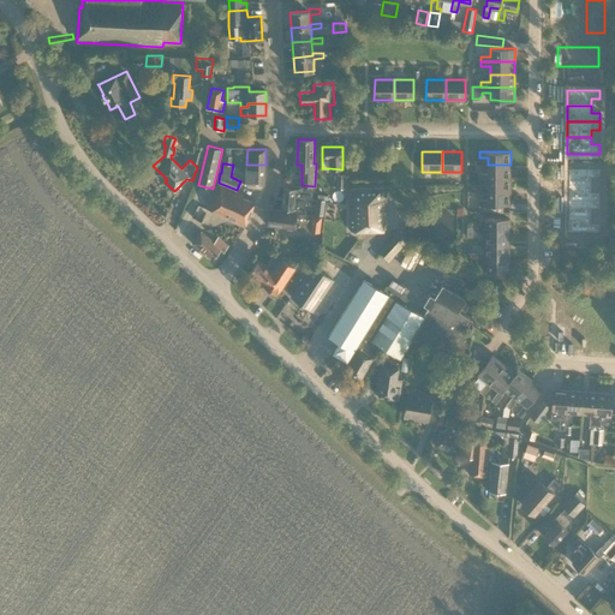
[(266,165),(246,165),(246,184),(264,184),(264,181),(266,165)]
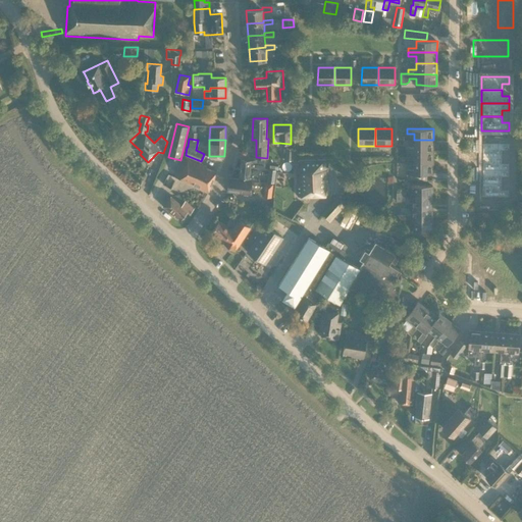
[(433,151),(433,140),(414,140),(414,147),(407,146),(407,151),(433,151)]
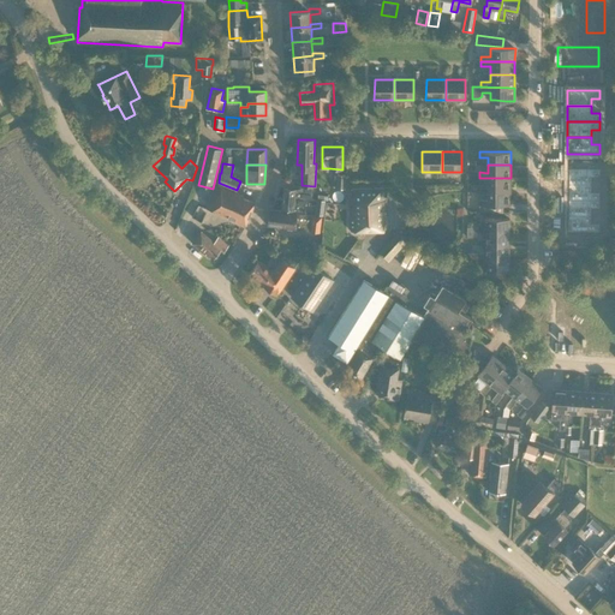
[(567,169),(567,185),(591,185),(591,178),(599,178),(599,169),(567,169)]
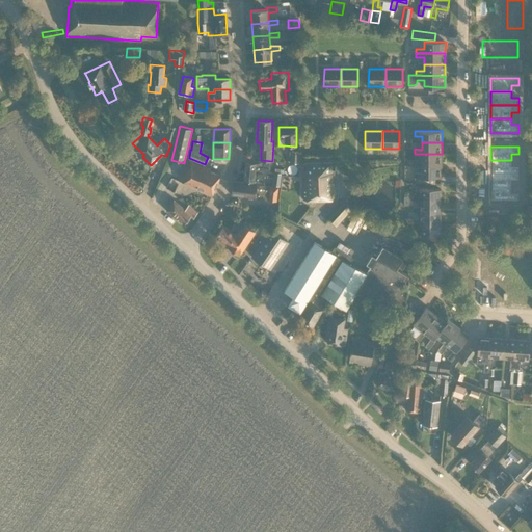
[(291,162),(299,162),(299,151),(291,151),(291,162)]
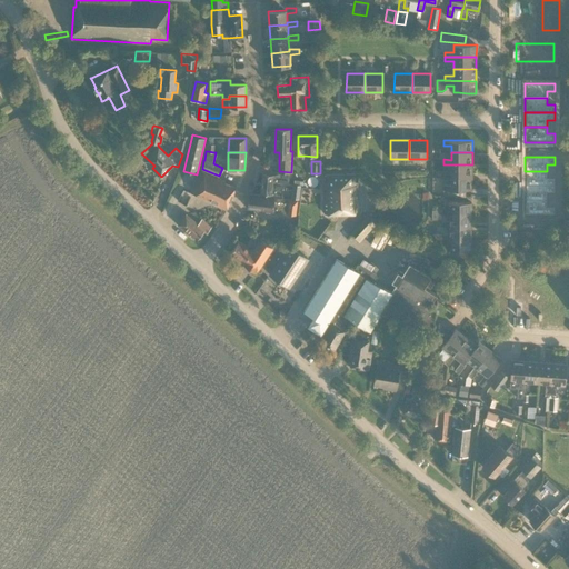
[(451,170),(451,177),(472,177),(472,165),(443,165),(443,169),(451,170)]
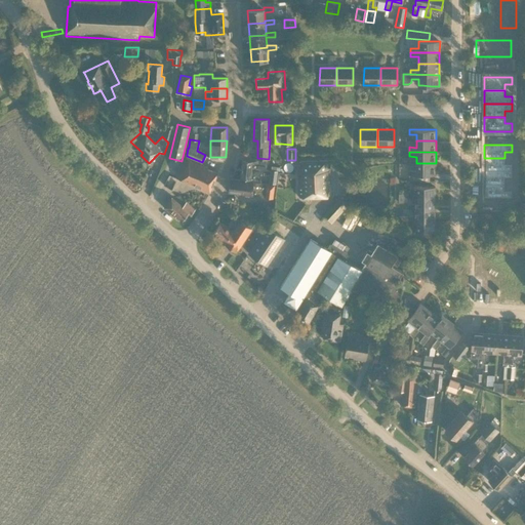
[(207,168),(208,167),(186,157),(184,162),(183,162),(176,177),(210,192),(217,172),(207,168)]
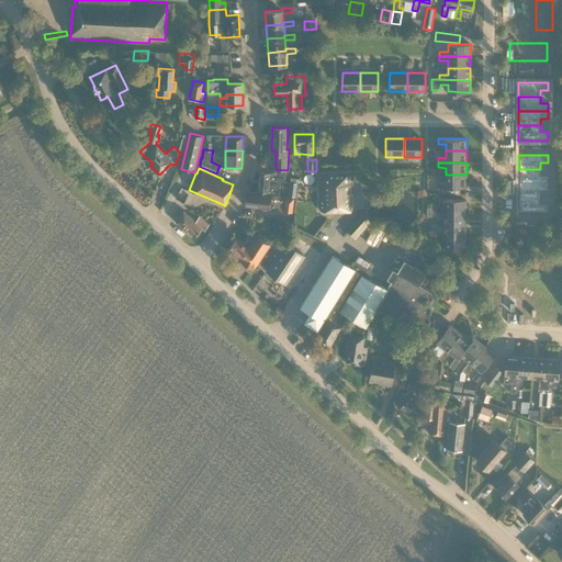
[(518,169),(518,183),(548,183),(548,176),(540,176),(540,169),(518,169)]
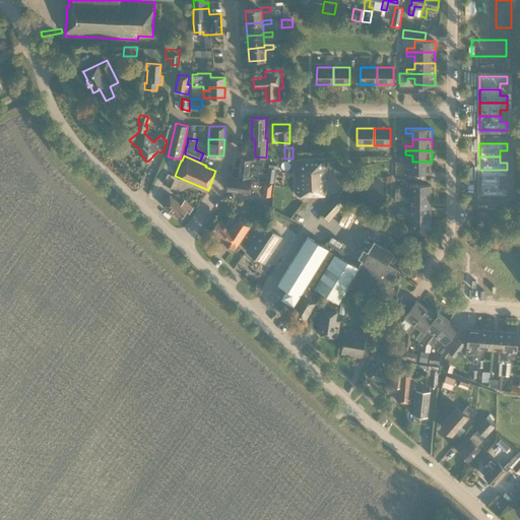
[(239,176),(258,179),(259,167),(249,166),(250,159),(241,158),(239,176)]
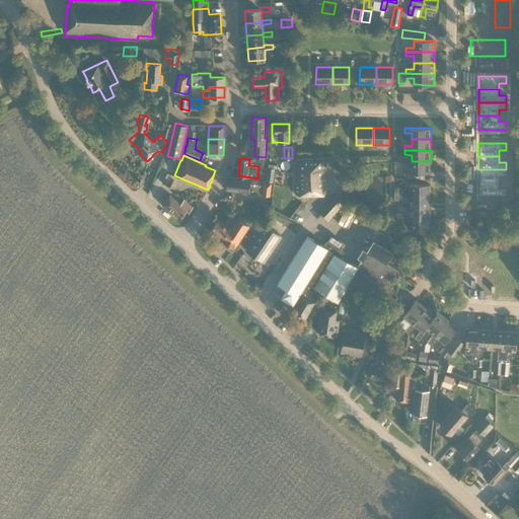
[(297,171),(296,171),(296,195),(326,194),(326,171),(326,162),(323,162),(323,158),(297,159),(297,171)]
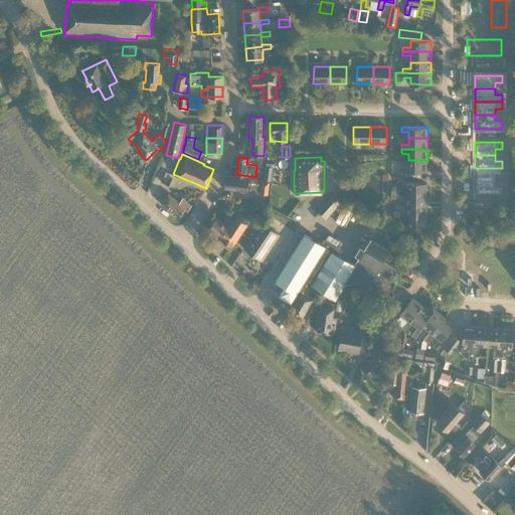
[(427,160),(408,160),(408,166),(401,166),(401,171),(408,171),(410,171),(427,171),(427,160)]
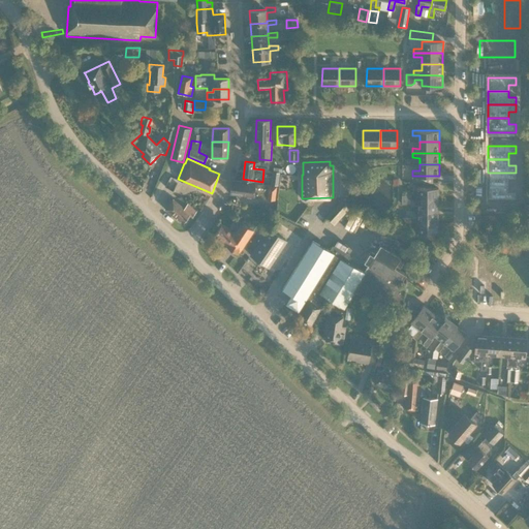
[(272,184),(278,185),(280,172),(273,170),(272,184)]
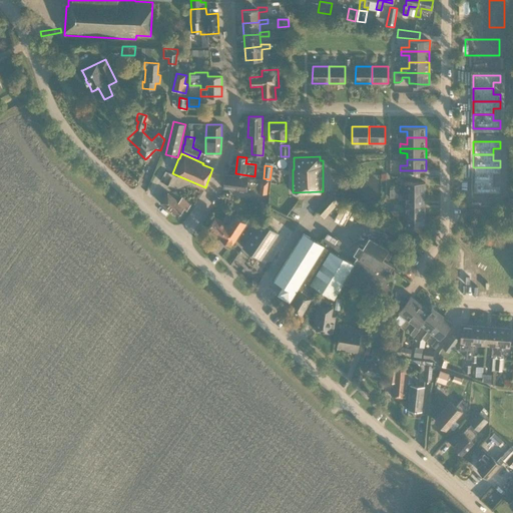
[(473,167),(473,180),(493,180),(493,174),(500,174),(500,167),(473,167)]
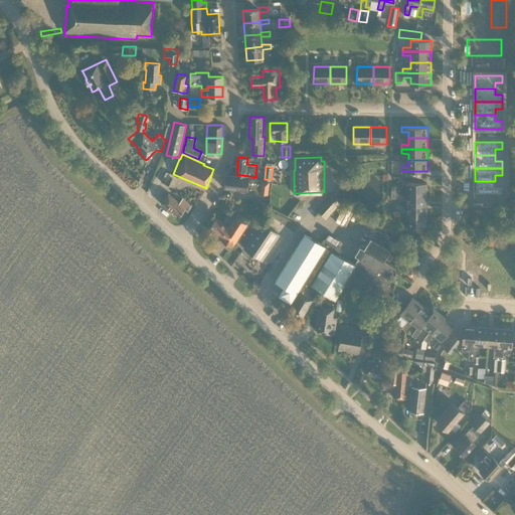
[(239,190),(240,191),(244,192),(245,191),(247,191),(248,178),(228,175),(226,175),(224,188),(239,190)]
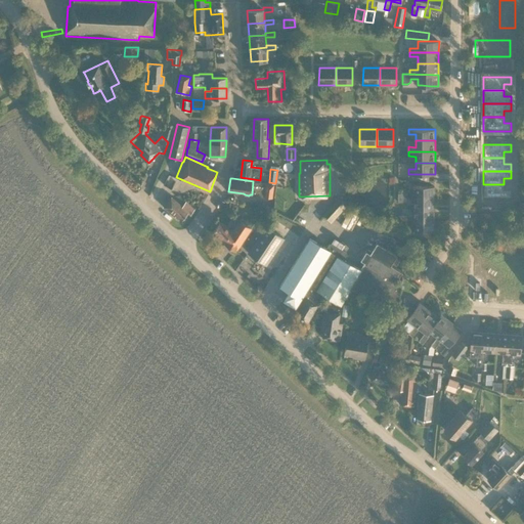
[(266,182),(264,195),(264,197),(272,198),(274,183),(266,182)]
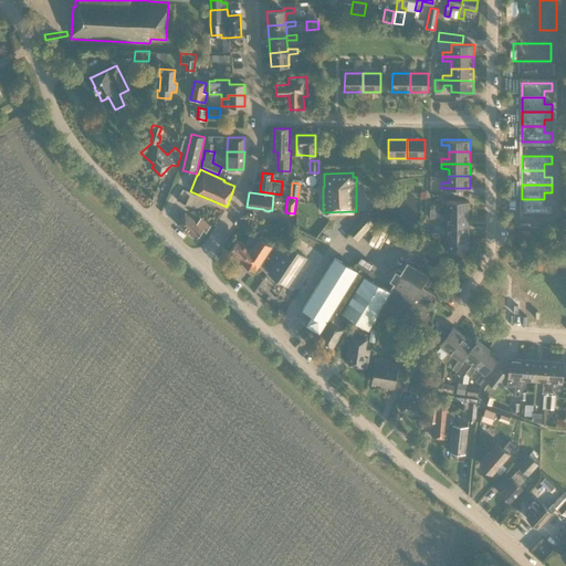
[(522,199),(522,213),(552,213),(552,206),(544,206),(544,199),(522,199)]
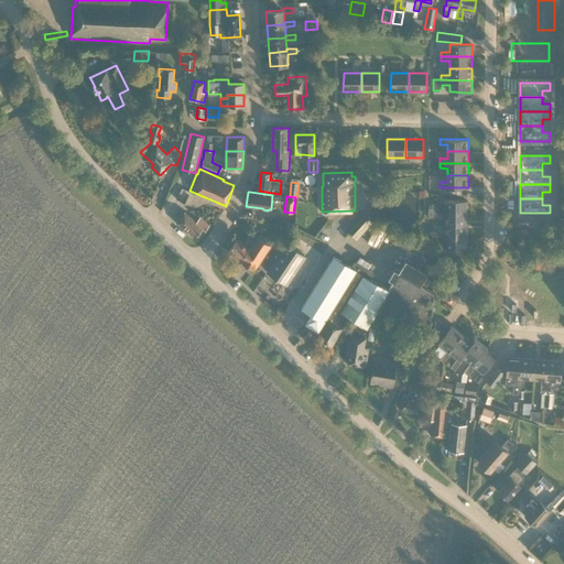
[(443,201),(443,213),(467,213),(467,201),(443,201)]
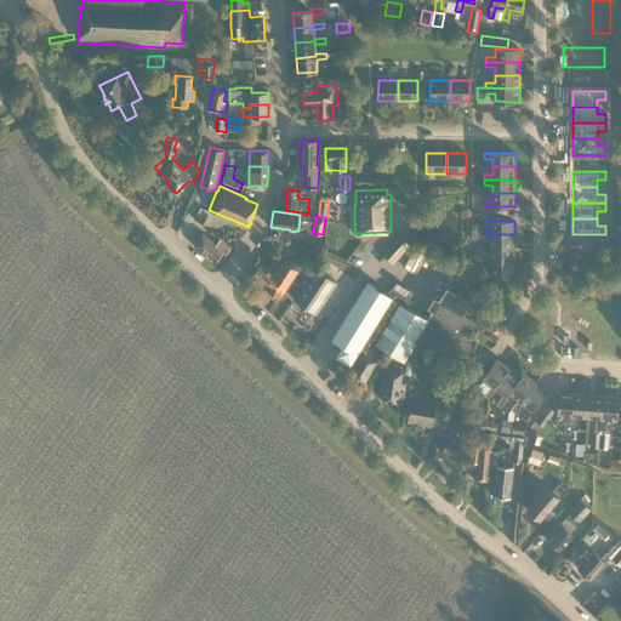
[(217,244),(204,233),(194,245),(208,256),(209,255),(216,260),(222,251),(226,254),(232,246),(221,238),(217,244)]
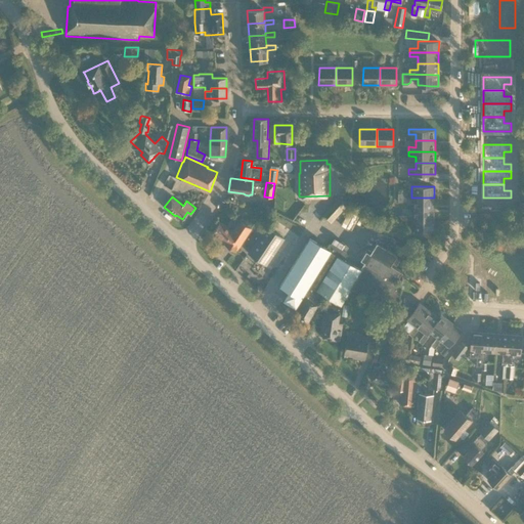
[(411,198),(411,209),(434,209),(434,198),(411,198)]
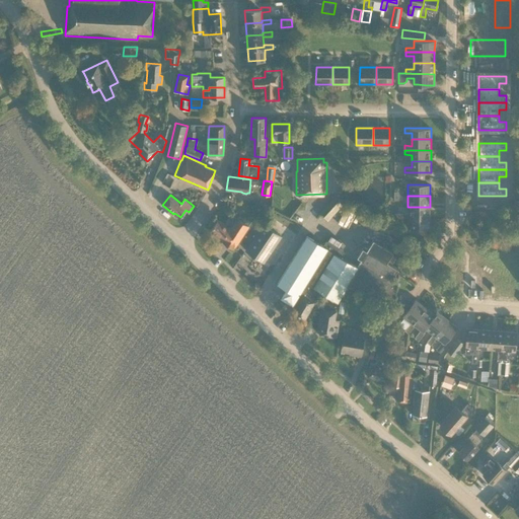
[(430,217),(430,207),(408,207),(408,217),(430,217)]
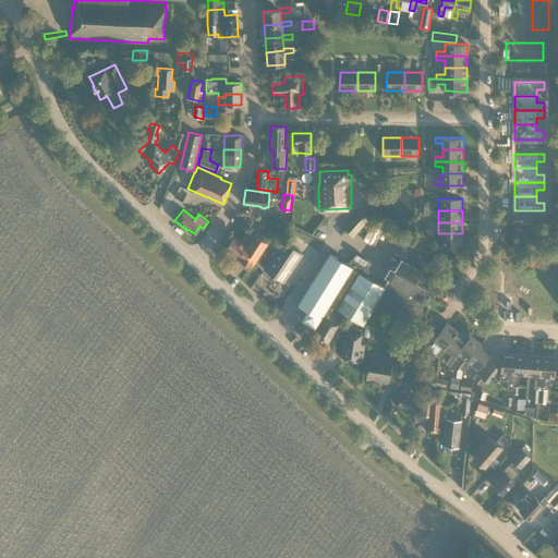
[(257,258),(266,265),(281,243),(271,238),(268,243),(249,230),(242,241),(234,235),(225,249),(239,258),(238,258),(252,267),(257,258)]
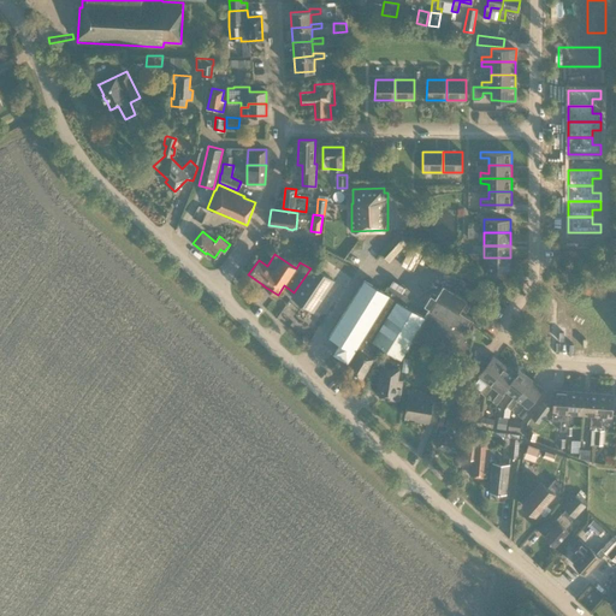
[(510,258),(484,258),(484,271),(510,272),(510,258)]
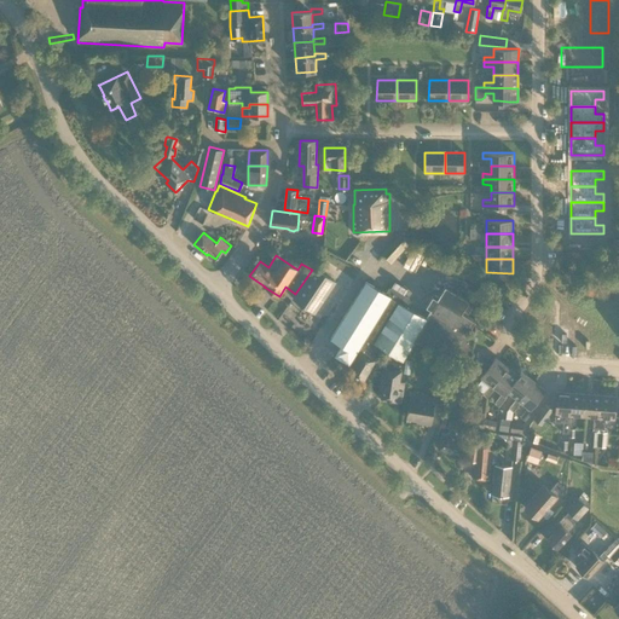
[(312,270),(295,294),(293,298),(316,312),(336,282),(313,267),(312,270)]
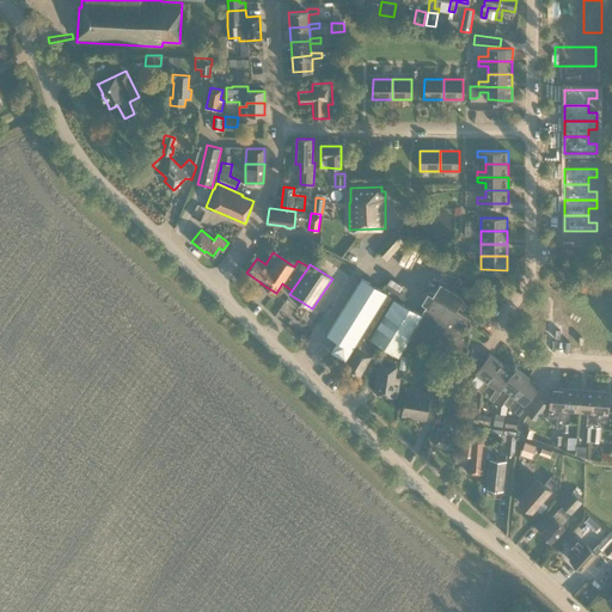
[(385,285),(381,291),(362,279),(328,334),(338,341),(332,350),(350,349),(354,353),(344,367),(359,377),(379,344),(398,356),(410,336),(423,316),(421,314),(402,303),(405,298),(404,294),(387,285),(385,285)]
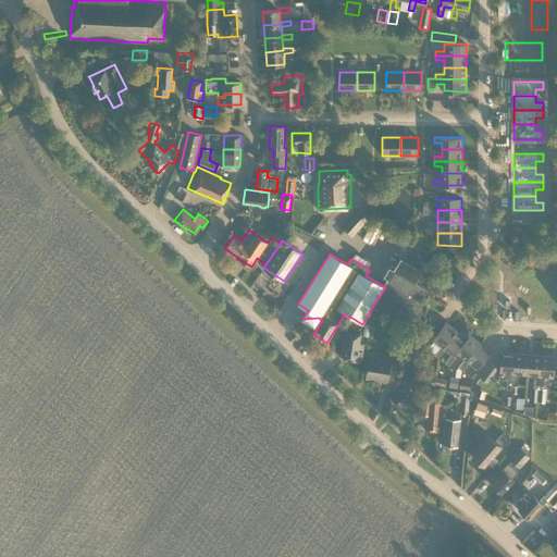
[(394,269),(390,265),(383,275),(387,277),(383,286),(385,287),(373,306),(405,325),(409,317),(422,325),(425,302),(421,299),(428,288),(416,281),(418,277),(421,280),(424,274),(421,272),(422,270),(400,257),(394,269)]
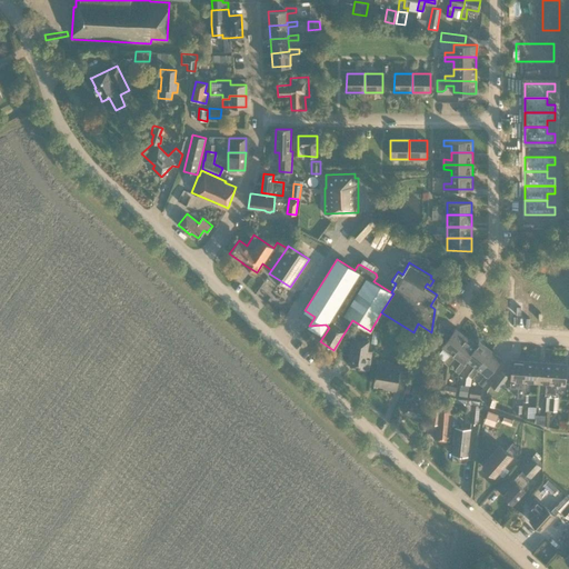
[(566,290),(545,288),(542,307),(549,308),(549,317),(561,318),(562,308),(563,309),(566,290)]
